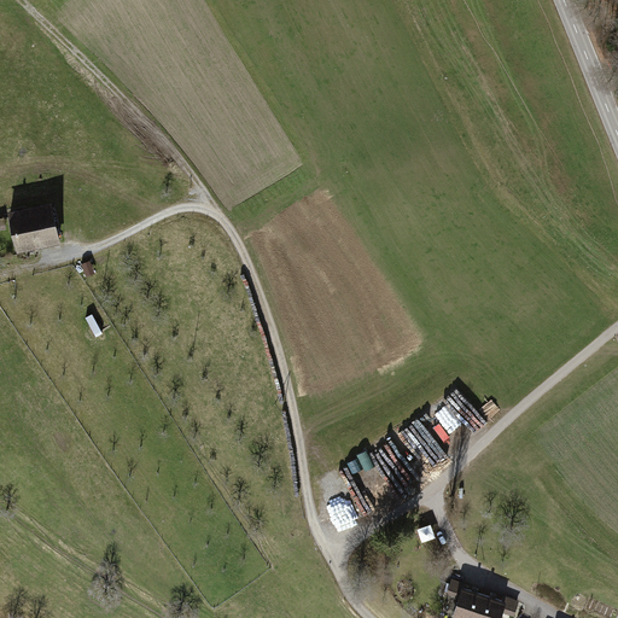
[(10,214),(18,254),(63,244),(54,204),(10,214)]
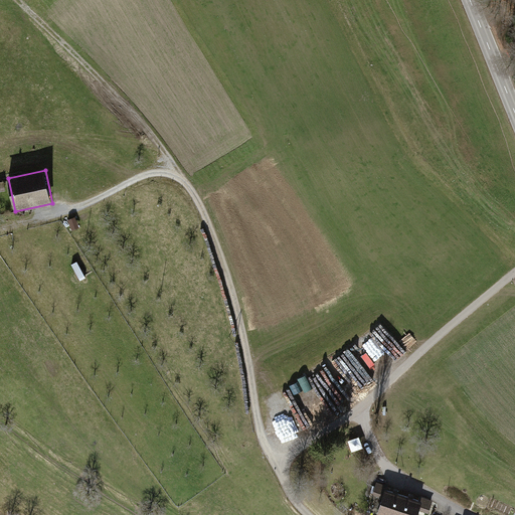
[(74,218),(68,221),(71,228),(78,225),(74,218)]
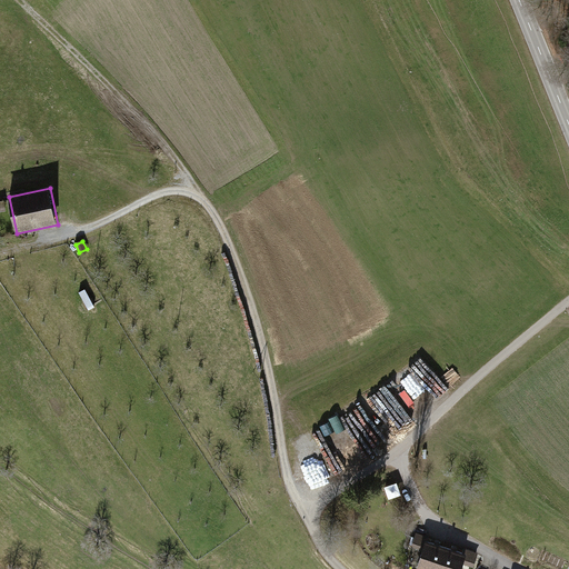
[(397,482),(385,487),(389,499),(401,495),(397,482)]
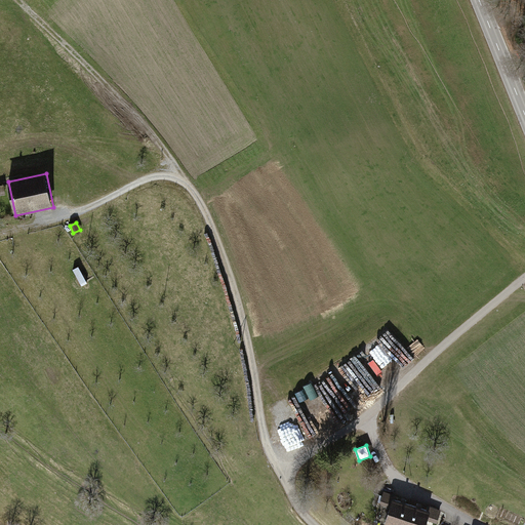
[(380,507),(393,511),(396,500),(399,501),(400,497),(386,492),(380,507)]
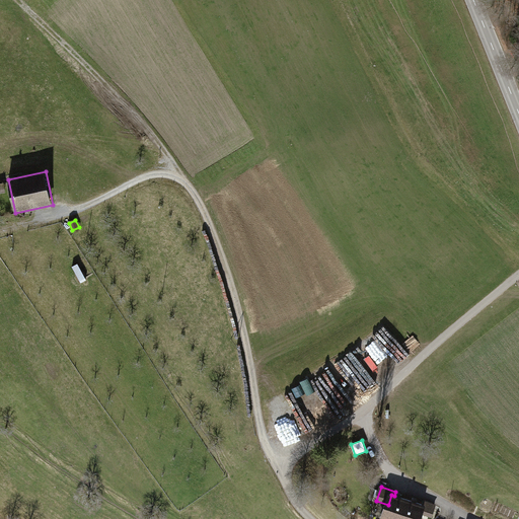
[(394,496),(391,495),(388,505),(383,518),(403,518),(411,501),(394,496)]
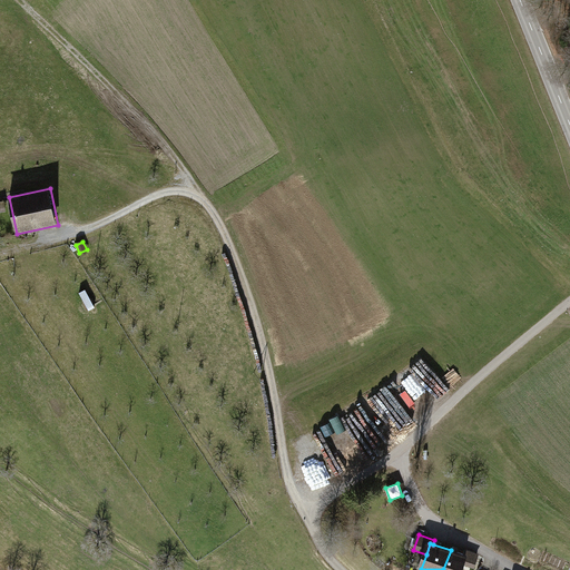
[(467,554),(451,550),(443,569),(467,569),(468,568),(471,557),(467,554)]
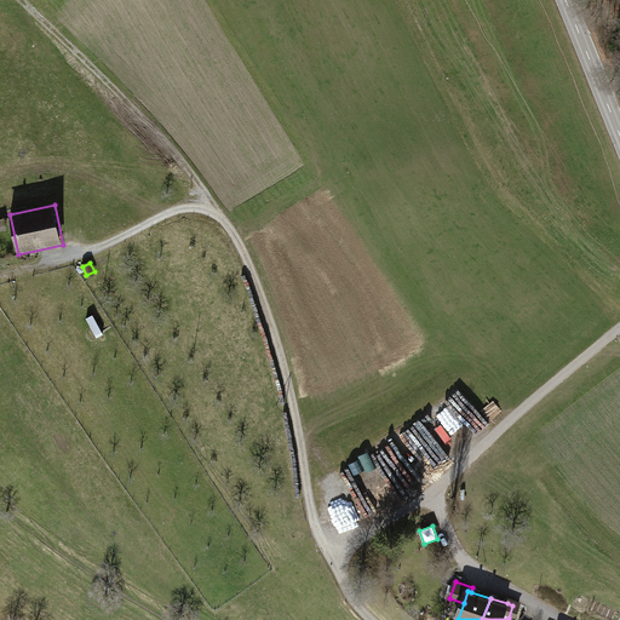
[(512,606),(509,618),(518,619),(523,604),(509,600),(507,603),(512,606)]
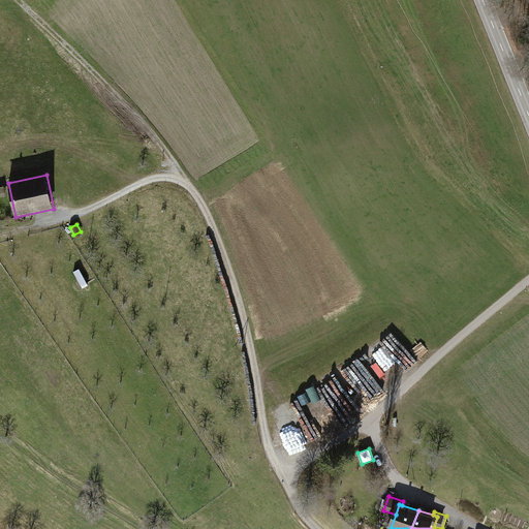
All buildings are outlined.
